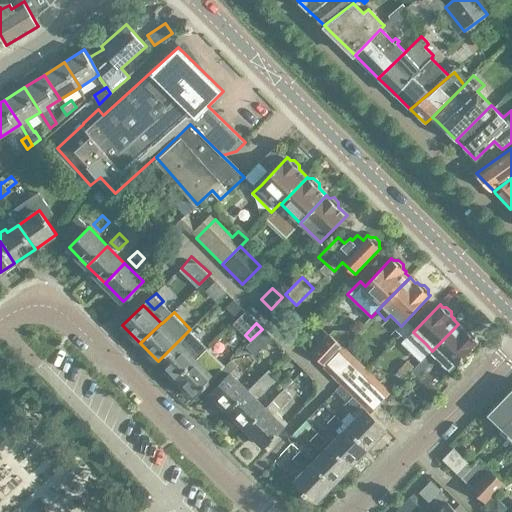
[(458,324),(432,351),(413,369),(418,375),(438,356),(452,369),(478,341),(476,340),(476,335),(472,331),(468,331),(466,329),(464,329),(458,324)]
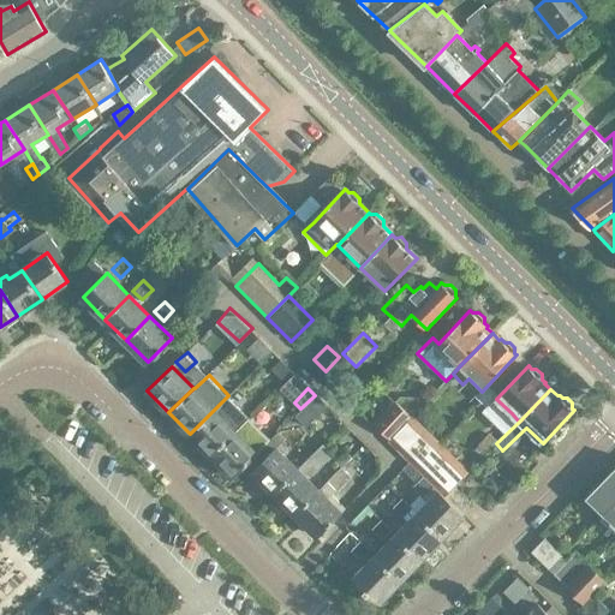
[(212,455),(237,431),(240,428),(250,418),(228,395),(190,434),(212,455)]
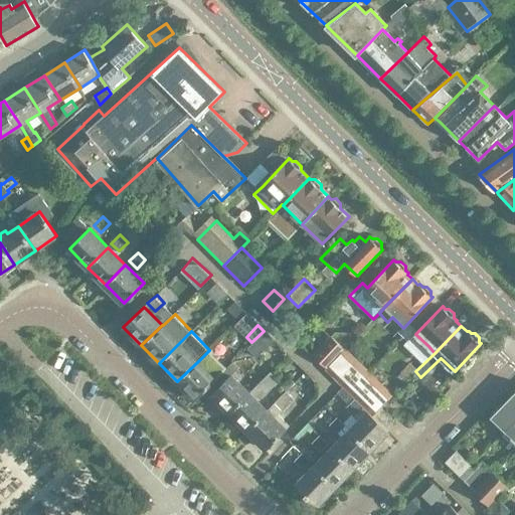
[(266,331),(248,348),(256,357),(274,340),(266,331)]
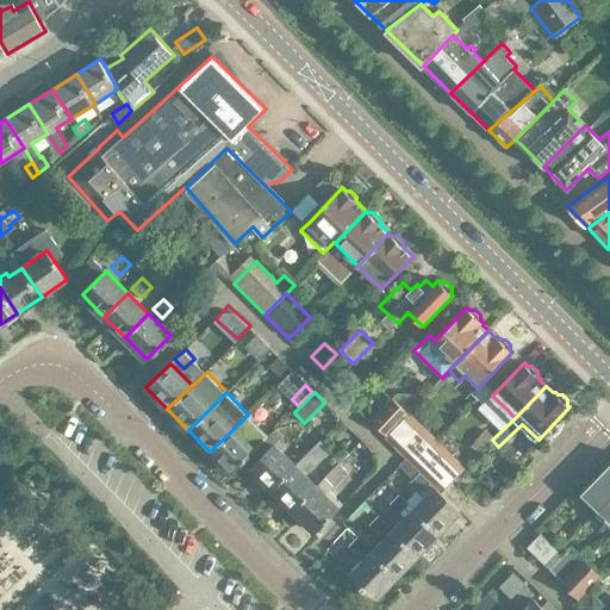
[(371,419),(386,435),(408,414),(392,398),(371,419)]
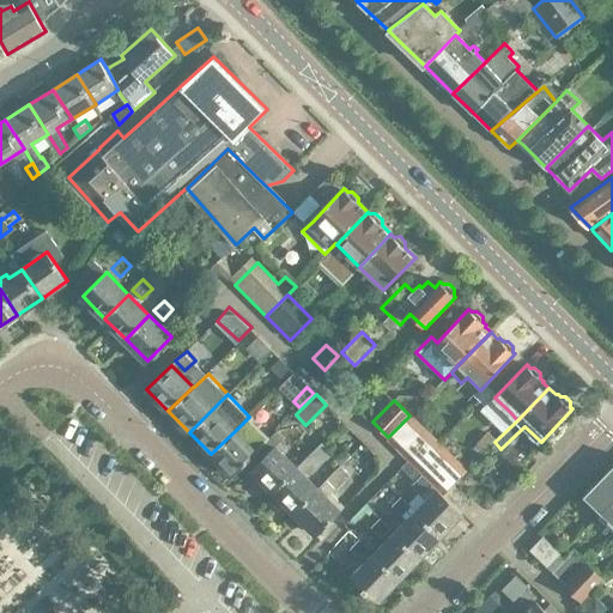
[(250,417),(249,417),(240,426),(248,435),(259,425),(250,416),(250,417)]
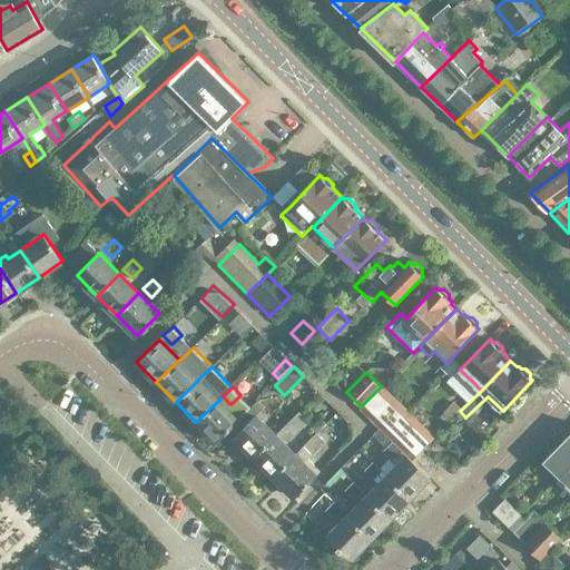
[(359,411),(379,430),(383,434),(408,412),(382,387),(359,411)]
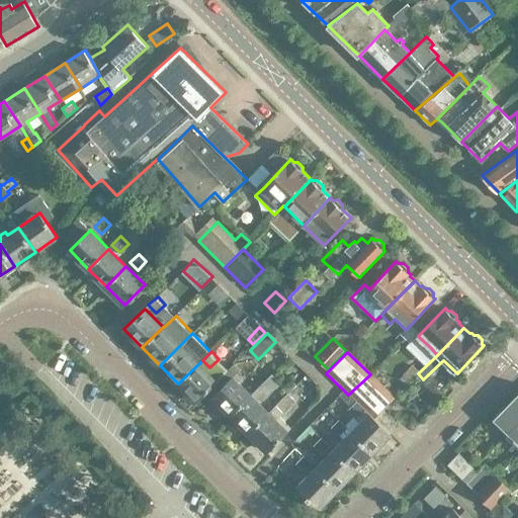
[(199,363),(178,383),(196,402),(209,387),(217,380),(199,363)]
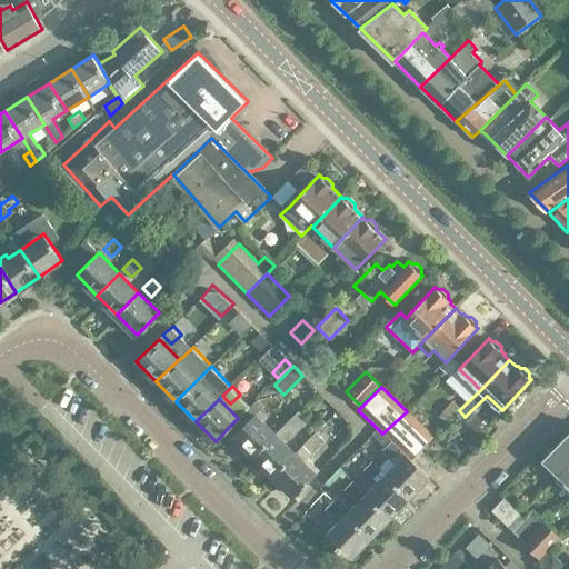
[(230,426),(237,432),(233,436),(245,447),(247,445),(256,453),(276,433),(256,413),(265,406),(258,399),(249,407),(238,418),(230,426)]
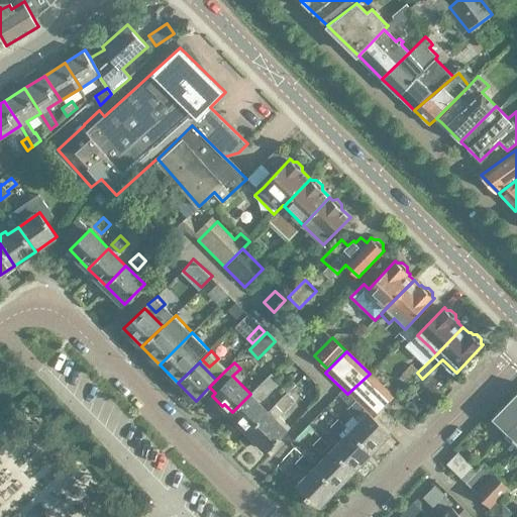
[(242,422),(250,430),(269,411),(260,403),(282,382),(273,373),(250,394),(232,412),(230,414),(240,424),(242,422)]
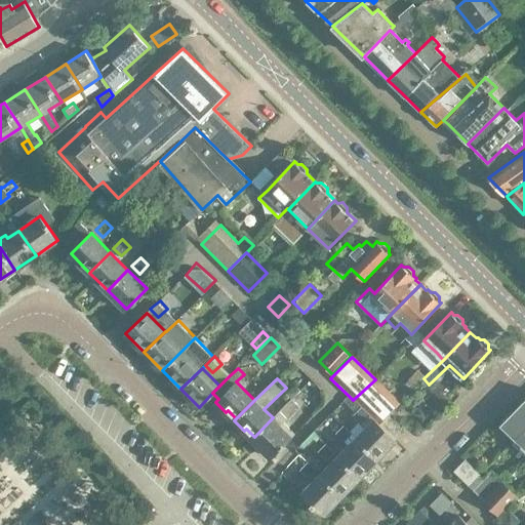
[(400,404),(375,379),(353,400),(379,423),(389,414),(400,404)]
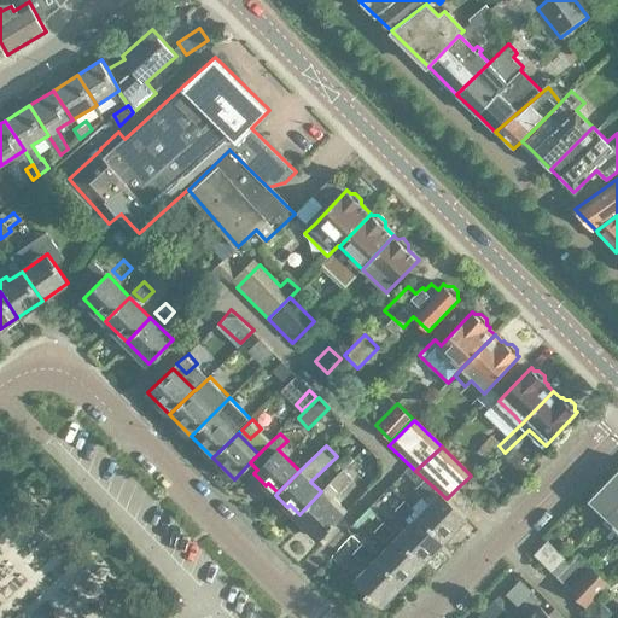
[(430,506),(419,517),(444,542),(468,518),(467,517),(466,516),(447,499),(415,471),(410,466),(403,473),(418,488),(415,490),(430,506)]
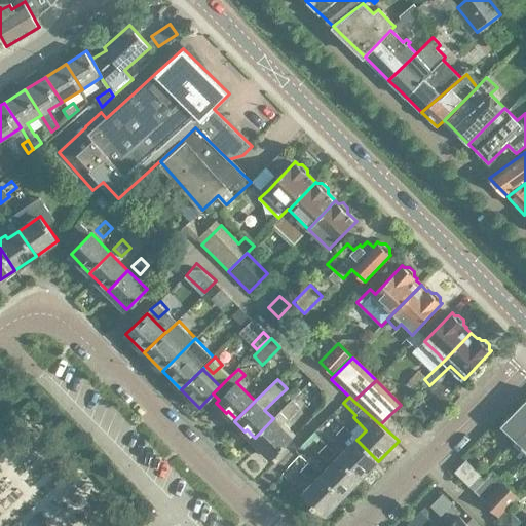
[(273,418),(255,438),(253,440),(263,450),(265,448),(273,456),(280,449),(282,450),(286,445),(286,444),(295,435),(284,422),(287,418),(288,420),(300,408),(292,400),(273,418)]
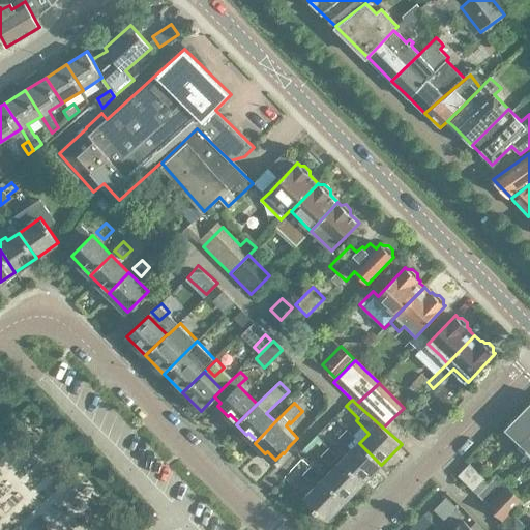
[(520,442),(529,432),(529,403),(512,420),(505,429),(512,436),(520,442)]
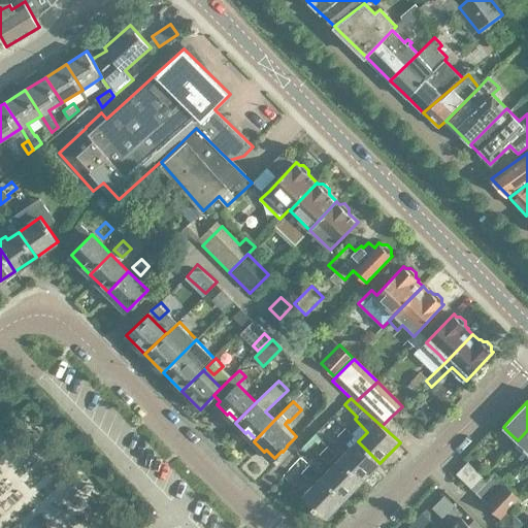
[(407,432),(391,417),(382,426),(398,440),(407,432)]
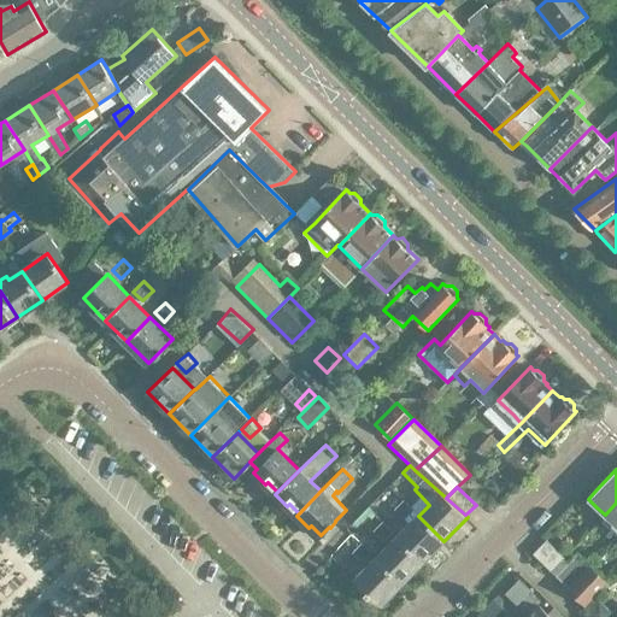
[(409,526),(397,538),(423,563),(430,554),(444,541),(418,516),(405,503),(395,512),(409,526)]
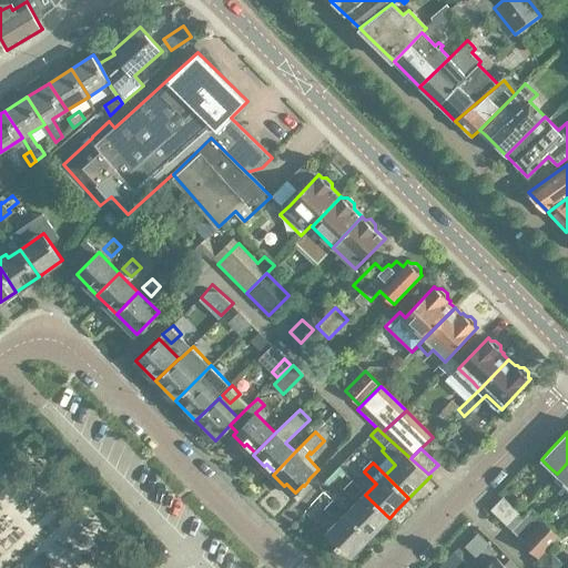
[(557,480),(567,490),(567,463),(554,477),(557,480)]
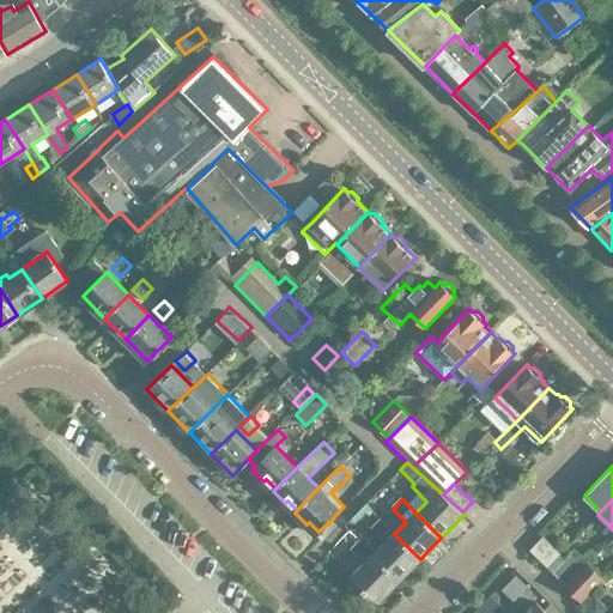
[(377,552),(374,556),(400,580),(416,564),(420,559),(394,534),(381,521),(371,530),(386,544),(377,552)]
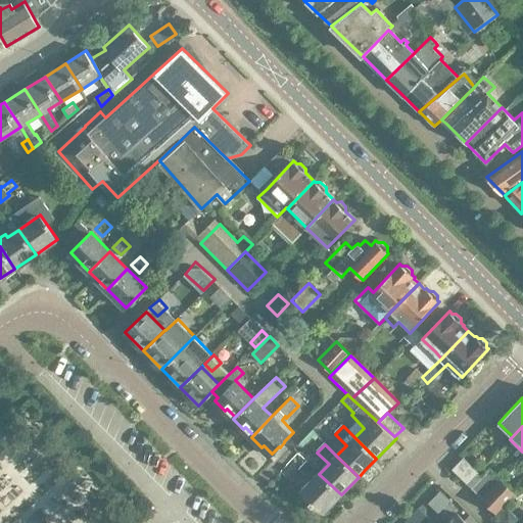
[(452,469),(467,484),(478,472),(463,457),(452,469)]
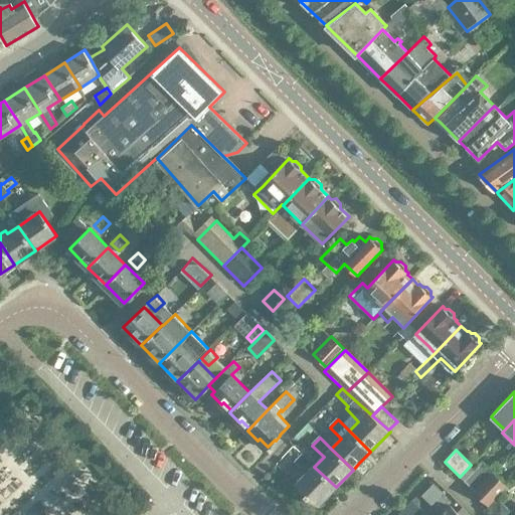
[(293,463),(302,472),(310,464),(301,455),(293,463)]
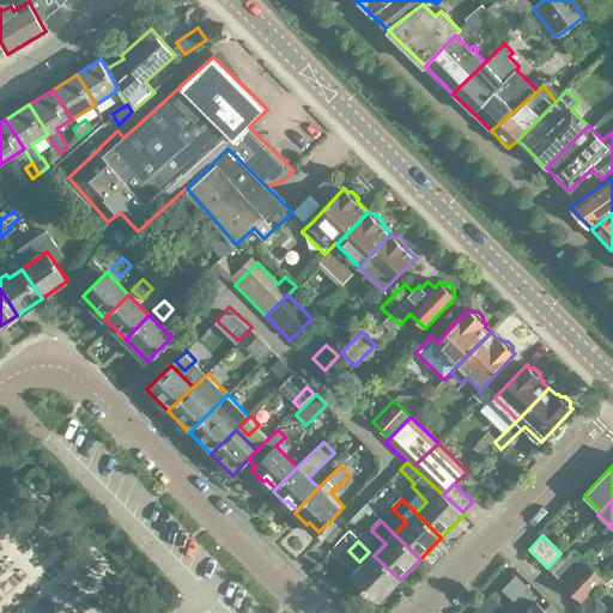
[(552,571),(565,584),(586,562),(572,550),(552,571)]
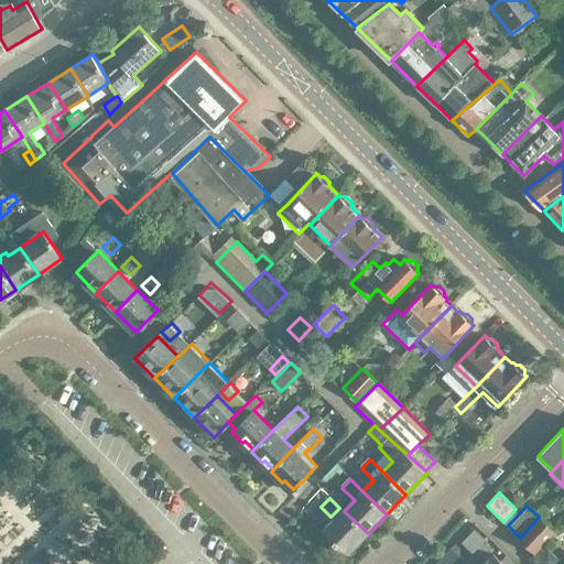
[(368,533),(344,511),(325,530),(335,540),(334,541),(347,554),(359,542),(368,533)]
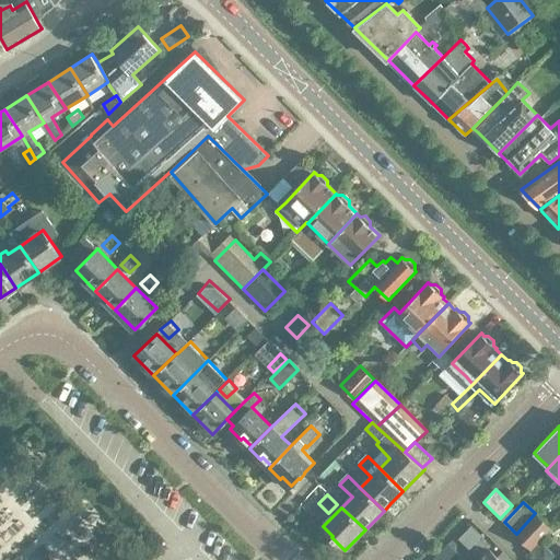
[(516,534),(528,545),(547,525),(535,513),(516,534)]
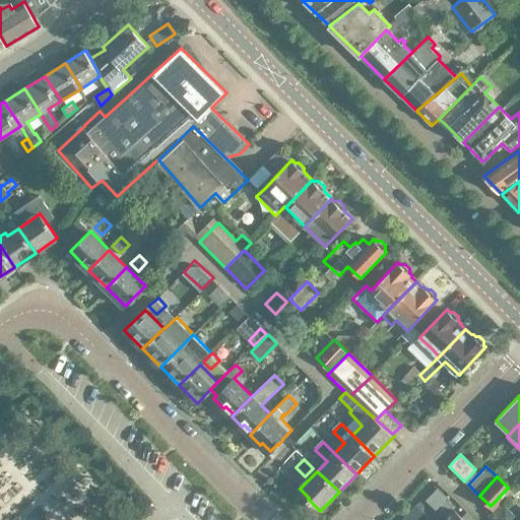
[(434,511),(449,495),(438,484),(424,502),(434,511)]
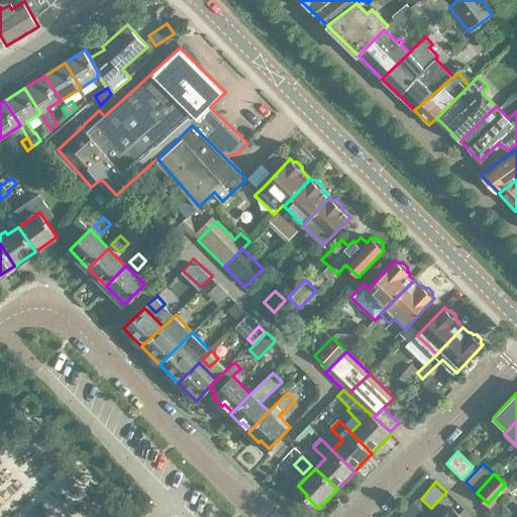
[(462,516),(452,508),(443,516),(462,516)]
